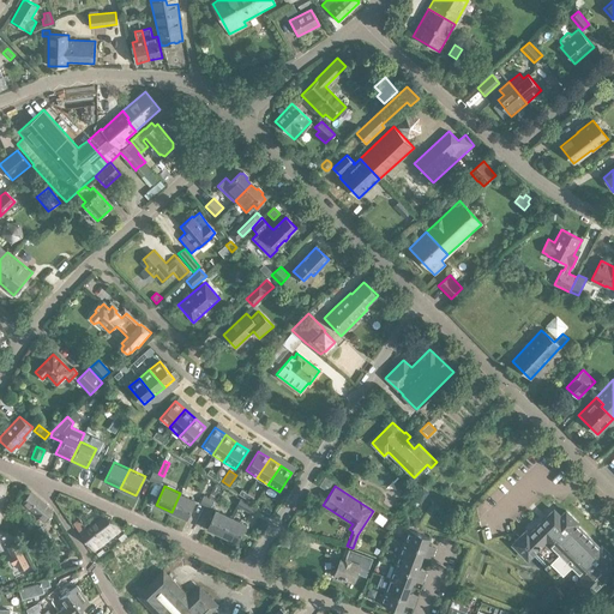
[(414,500),(415,501),(419,504),(421,505),(429,492),(422,487),(414,500)]
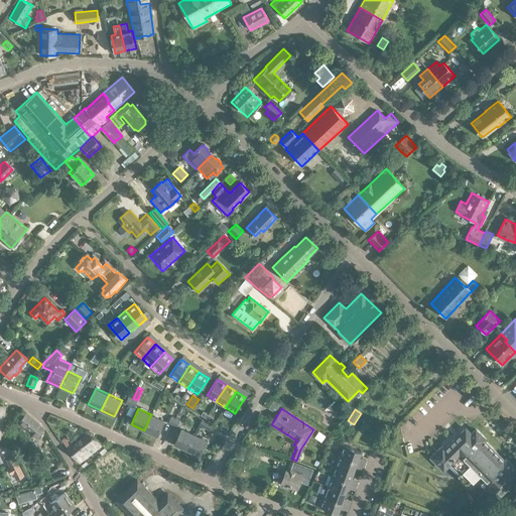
[(208,414),(206,418),(211,421),(214,417),(213,417),(215,415),(210,412),(209,414),(208,414)]
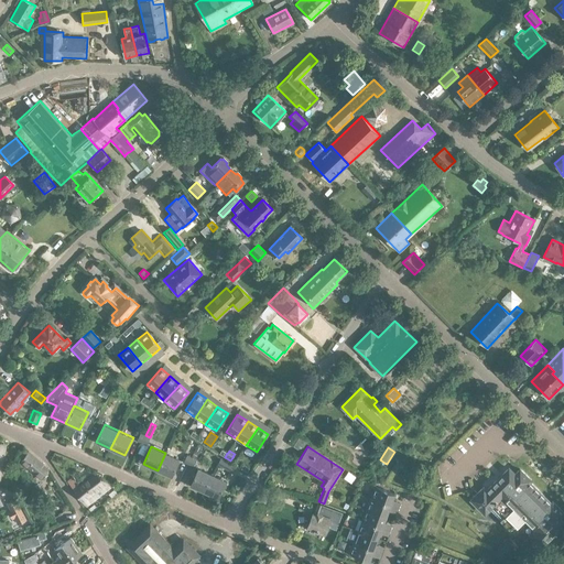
[(42,465),(28,452),(19,462),(40,480),(47,472),(42,466),(42,465)]
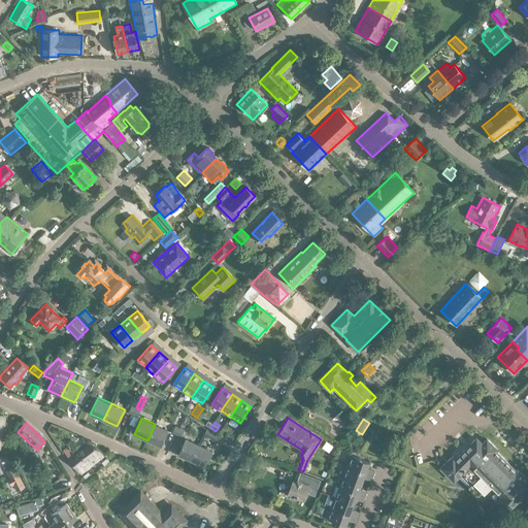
[(168,430),(155,424),(147,440),(161,447),(168,430)]
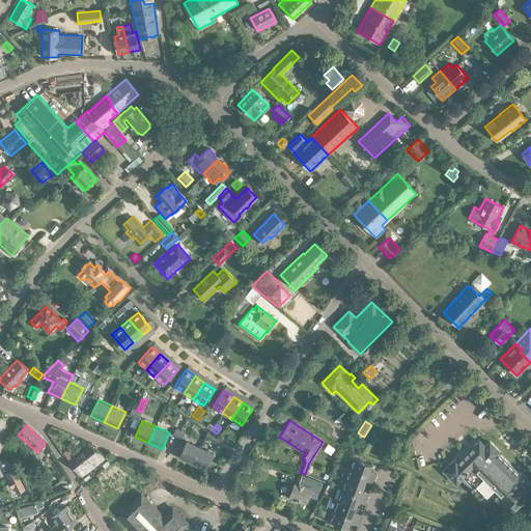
[(219,445),(222,439),(208,430),(204,437),(219,445)]
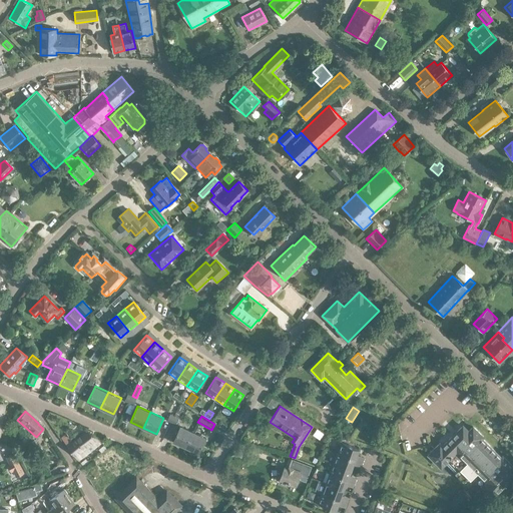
[(492,499),(512,477),(512,473),(510,470),(512,466),(512,464),(502,454),(501,455),(483,438),(485,436),(473,425),(468,429),(463,424),(443,444),(440,441),(427,454),(441,469),(446,463),(455,472),(455,473),(466,484),(476,473),(485,482),(480,487),(492,499)]
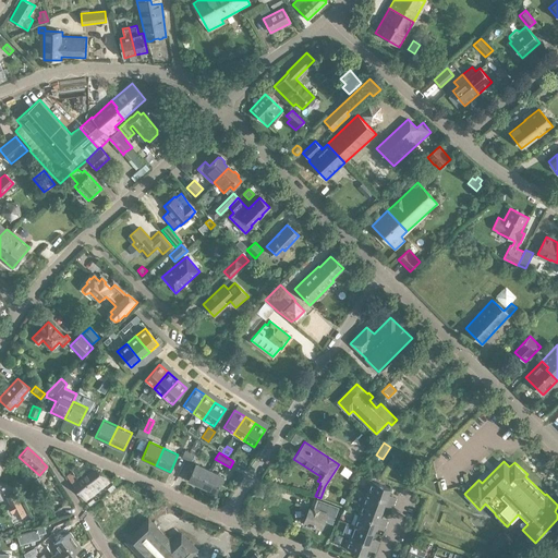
[(202,487),(210,470),(196,462),(187,480),(202,487)]
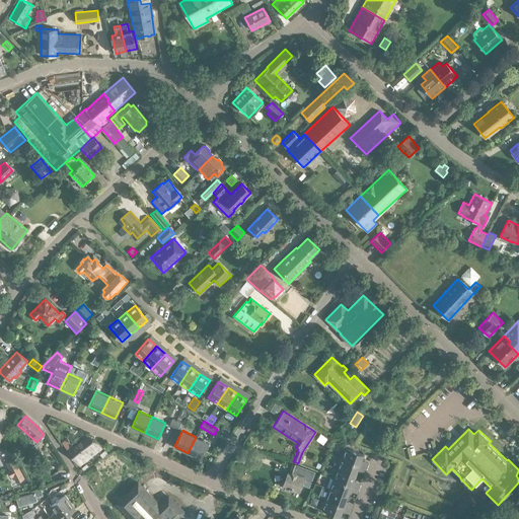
[(62,443),(79,466),(104,447),(98,442),(93,440),(87,434),(73,446),(68,439),(62,443)]
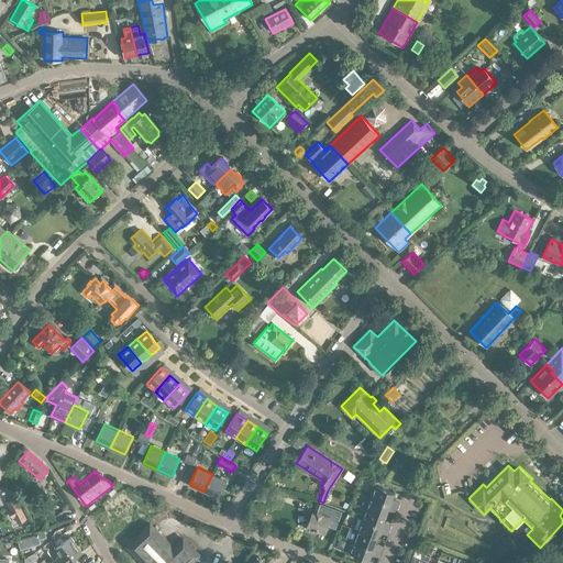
[(355,476),(348,471),(343,477),(351,483),(355,476)]
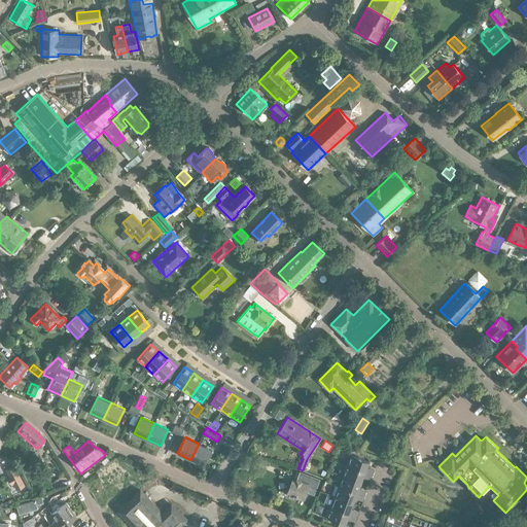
[(212,450),(199,444),(190,460),(204,466),(212,450)]
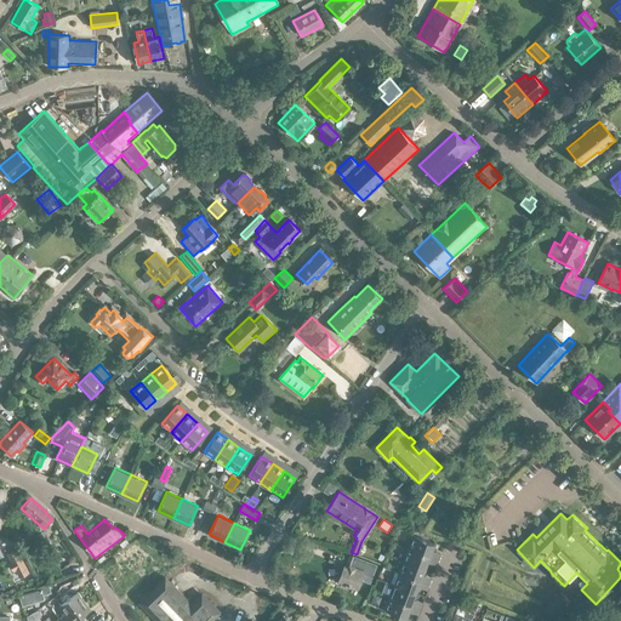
[(434,543),(412,535),(408,548),(429,557),(431,553),(434,543)]
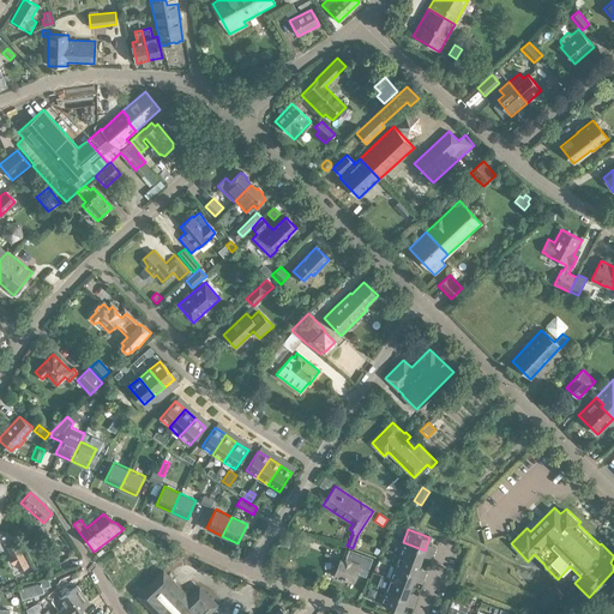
[(52,541),(46,531),(44,531),(40,535),(47,543),(52,541)]
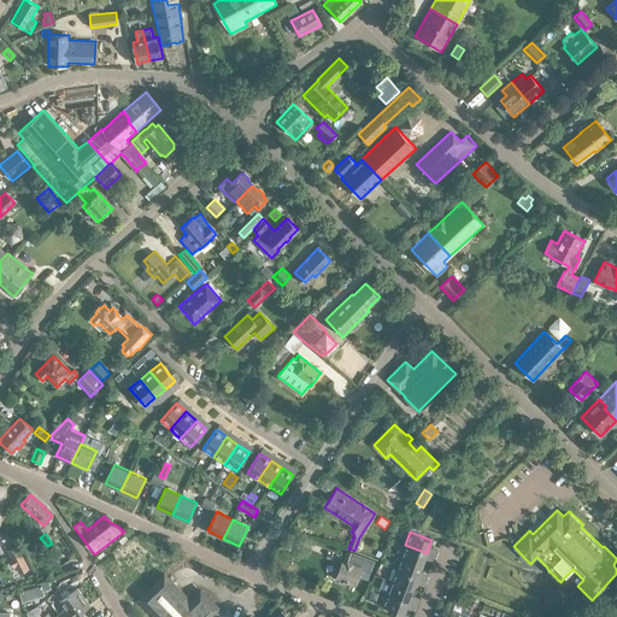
[(30,569),(16,544),(7,548),(12,557),(10,558),(15,565),(17,564),(22,574),(30,569)]
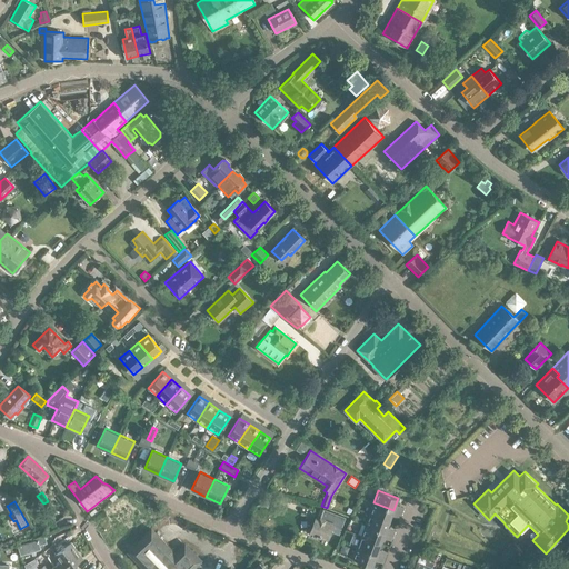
[(398,508),(395,507),(393,510),(373,502),(369,513),(389,521),(392,512),(396,515),(398,508)]
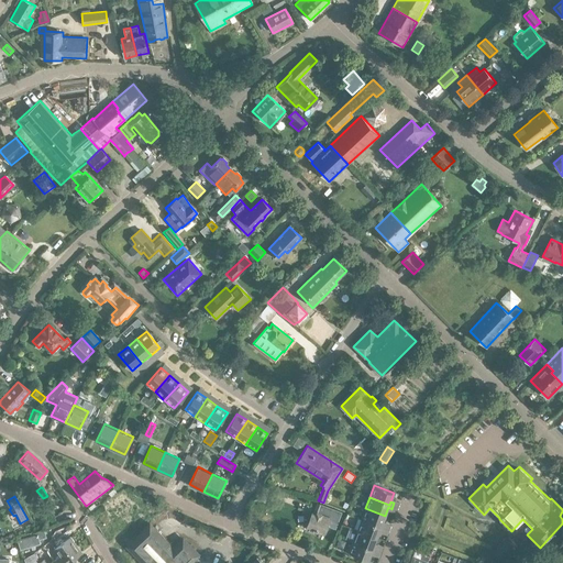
[(320,512),(323,503),(318,500),(313,514),(311,512),(306,528),(315,531),(316,528),(324,532),(328,522),(335,526),(338,519),(330,516),(330,517),(320,512)]
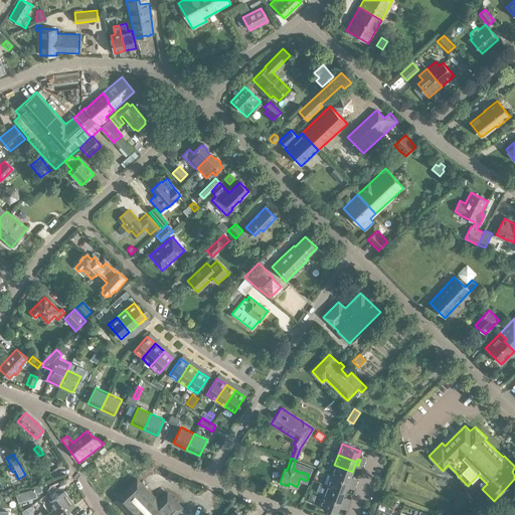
[(352,472),(334,465),(330,475),(348,482),(349,479),(352,472)]
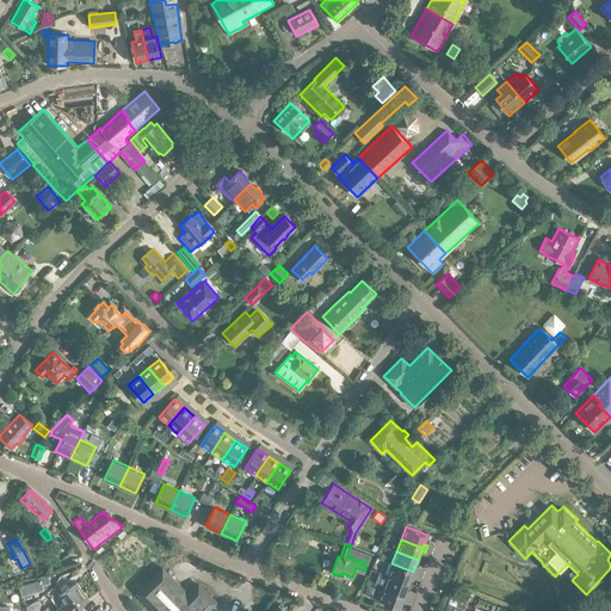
[(412,575),(417,576),(419,569),(414,568),(413,572),(392,563),(388,575),(408,584),(412,575)]
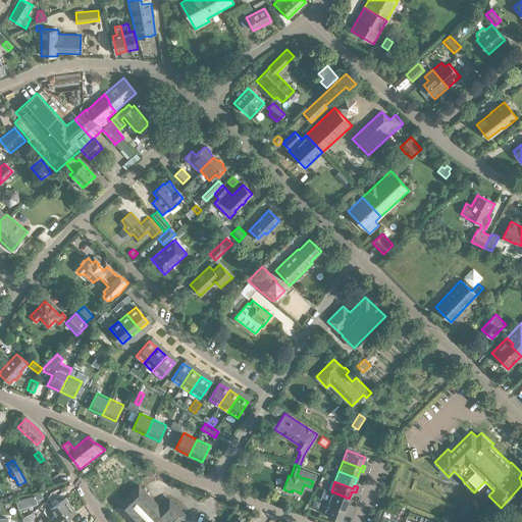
[(331,491),(327,502),(346,509),(347,506),(349,499),(331,491)]
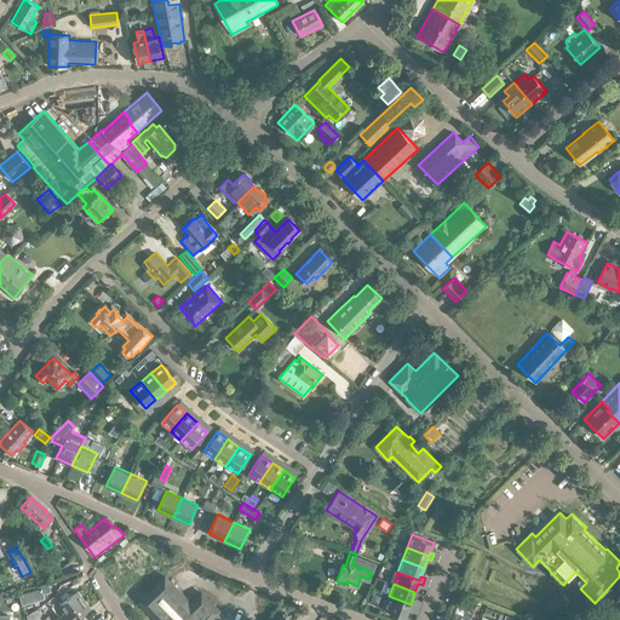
[(18,595),(23,606),(34,602),(35,604),(39,603),(39,601),(45,598),(44,595),(52,592),(50,585),(41,587),(18,595)]
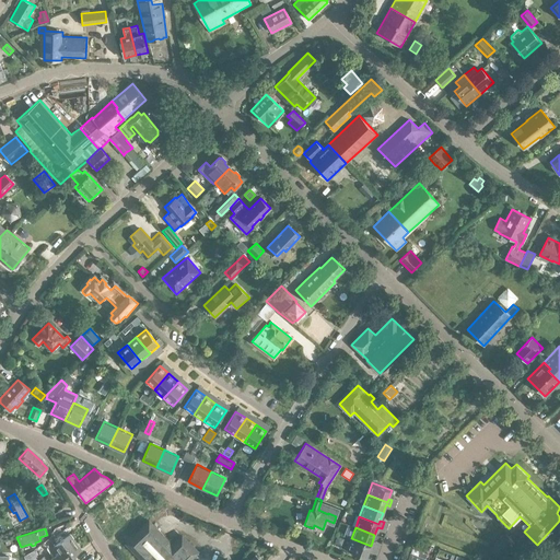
[(499,558),(514,543),(505,533),(489,549),(499,558)]
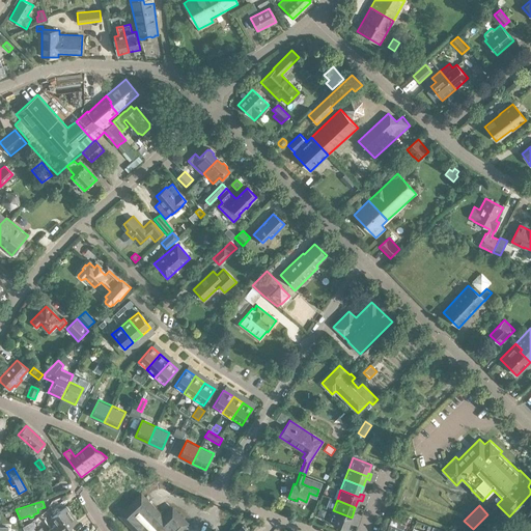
[(51,529),(72,513),(66,506),(51,518),(50,515),(44,520),(51,529)]
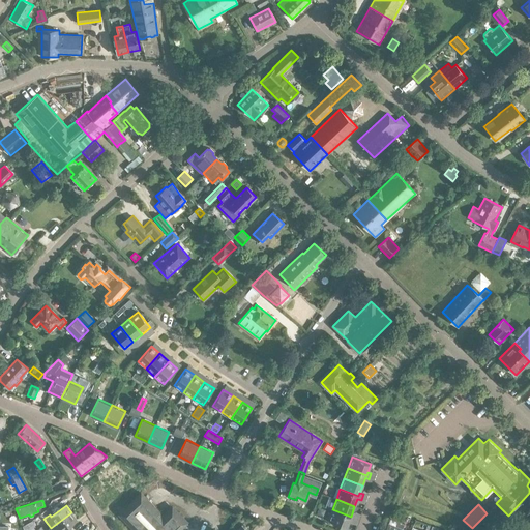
[(529,529),(529,507),(519,520),(529,529)]
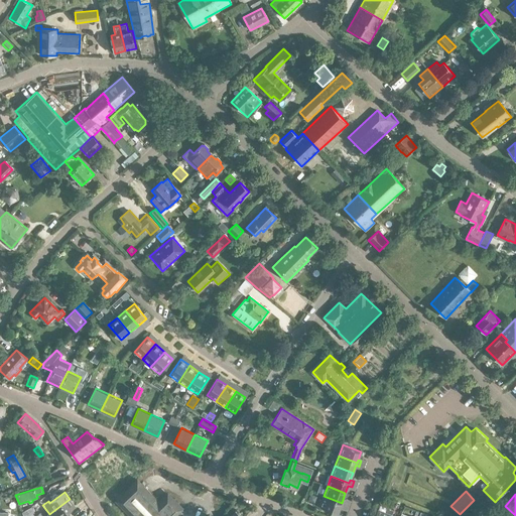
[(338,513),(341,506),(344,507),(346,501),(343,500),(342,503),(324,496),(319,506),(338,513)]
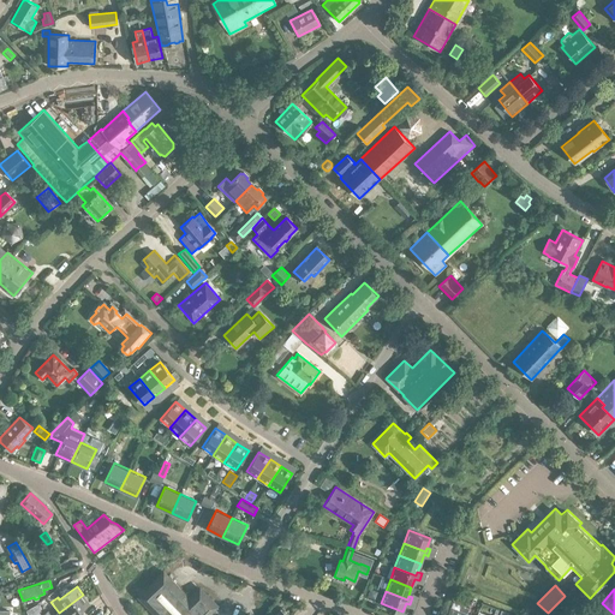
[(89,603),(83,595),(59,613),(59,614),(84,614),(81,609),(89,603)]
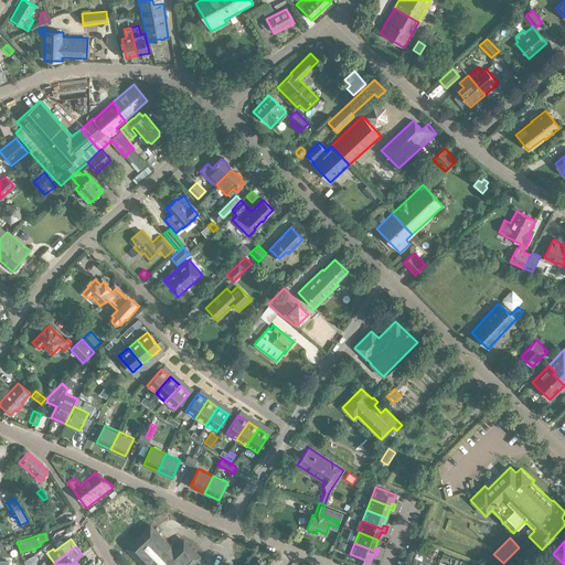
[(414,557),(411,564),(424,564),(427,556),(423,555),(422,561),(414,557)]
